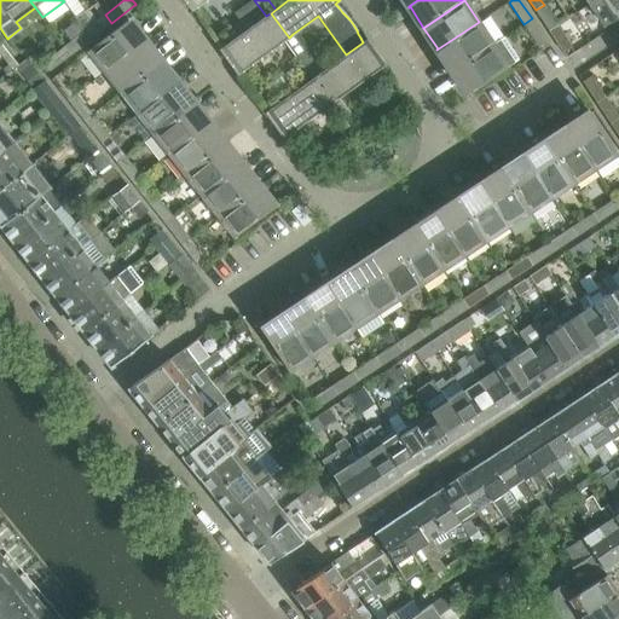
[(618,0),(595,0),(589,4),(603,25),(618,15),(618,0)]
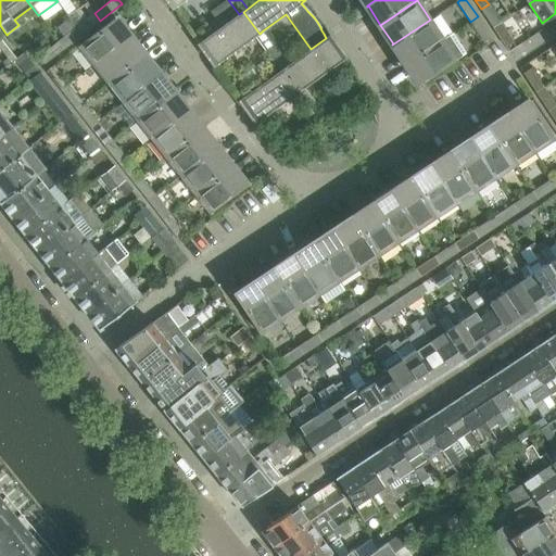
[(489,4),(481,9),(493,27),(501,23),(489,4)]
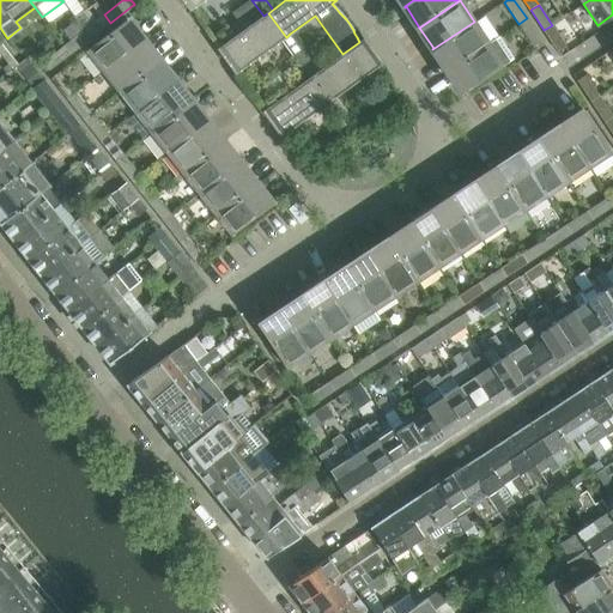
[(290,34),(286,37),(268,13),(223,46),(240,70),(281,40),(295,59),(304,53),(290,34)]
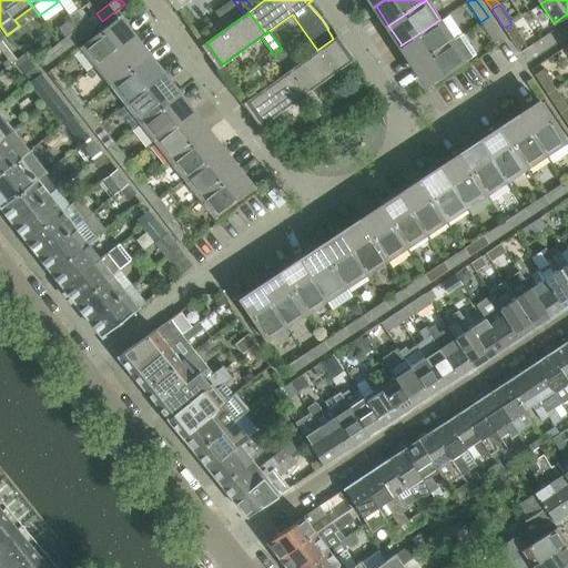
[(97,13),(78,28),(83,36),(102,21),(97,13)]
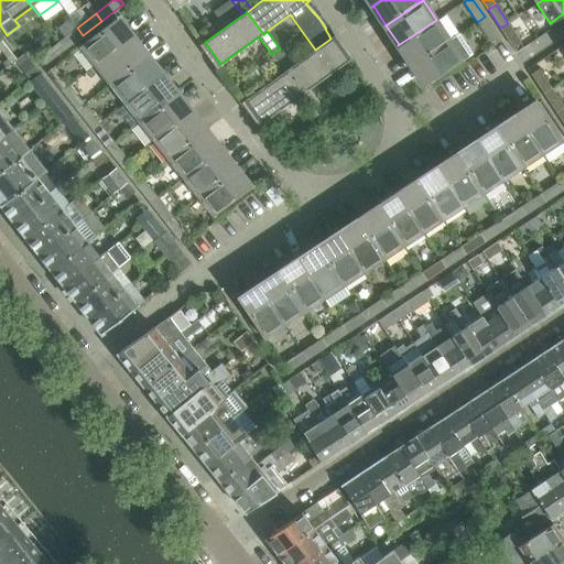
[(485,17),(477,22),(490,43),(498,38),(485,17)]
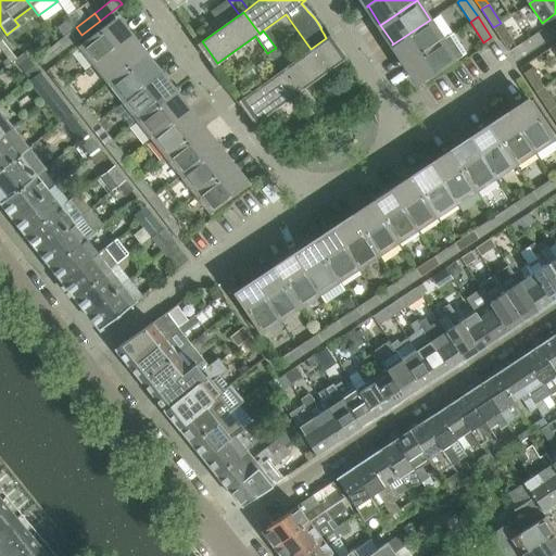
[(113,19),(78,46),(93,65),(128,38),(113,19)]
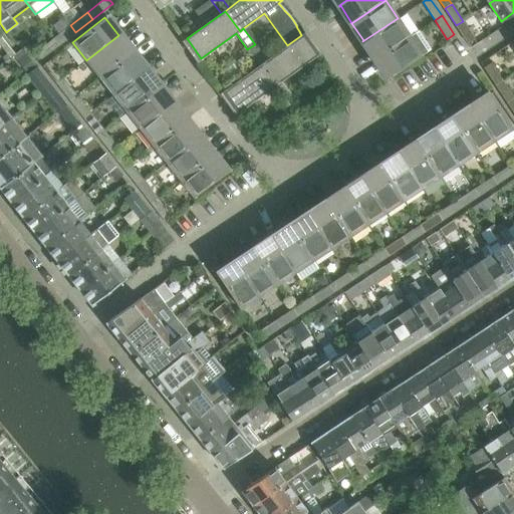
[(398,18),(362,41),(363,42),(364,41),(375,59),(410,36),(398,18)]
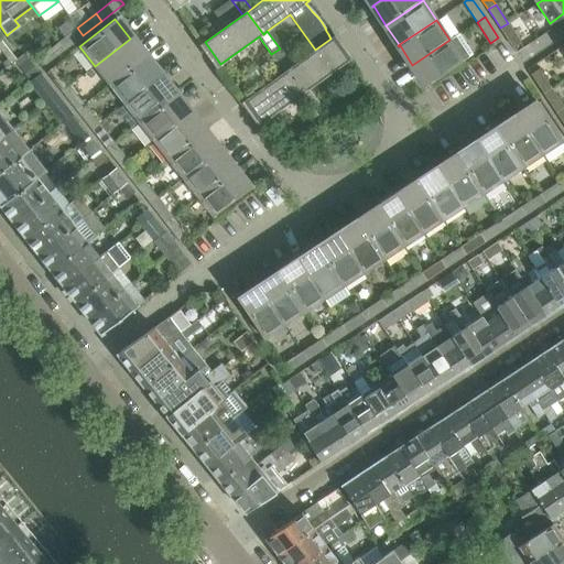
[(508,23),(500,28),(513,47),(521,43),(508,23)]
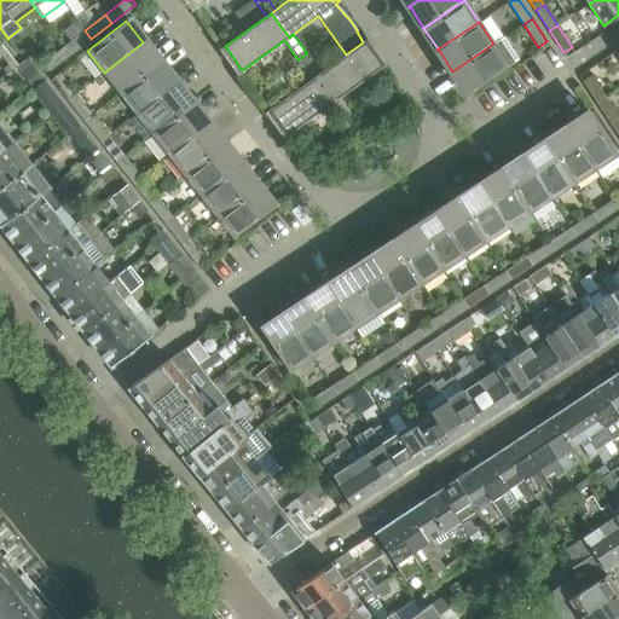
[(85,30),(64,47),(70,55),(91,39),(85,30)]
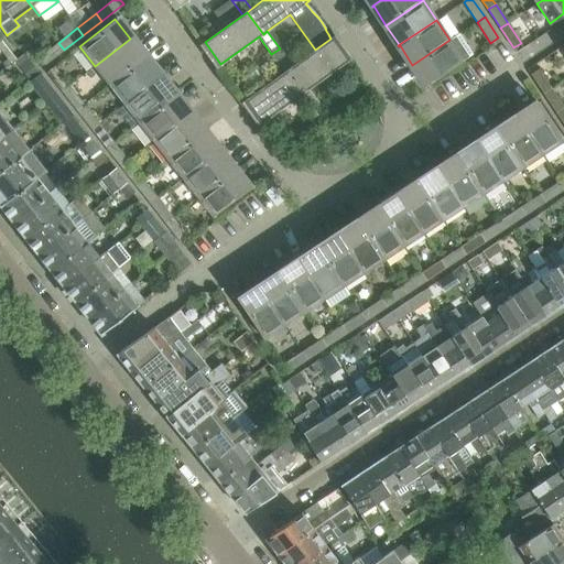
[(425,84),(424,85),(425,86),(473,54),(458,34),(449,40),(412,65),(425,84)]
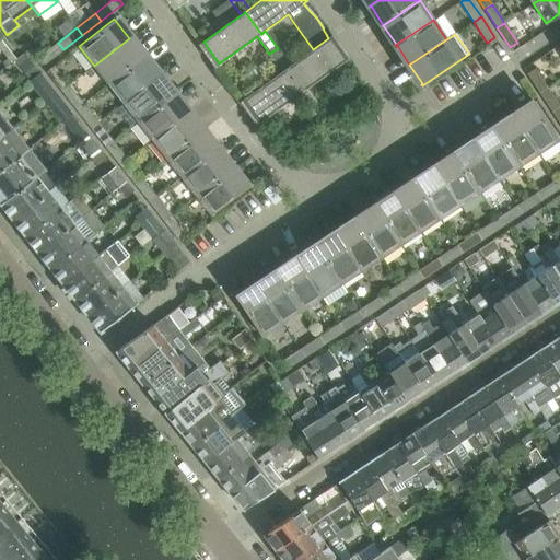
[(313,49),(287,69),(303,91),(306,88),(346,59),(330,37),(328,38),(313,49)]
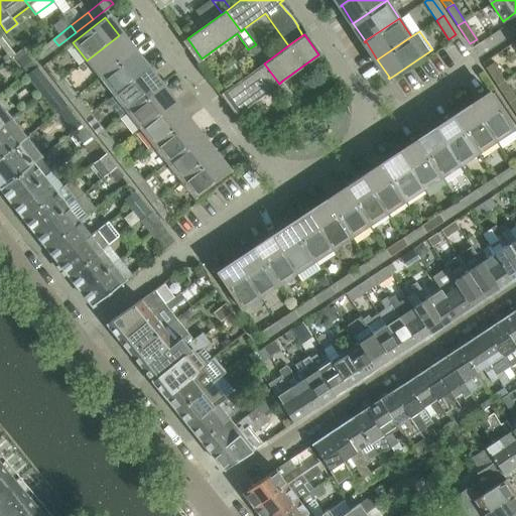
[(119,35),(87,60),(101,78),(133,52),(119,35)]
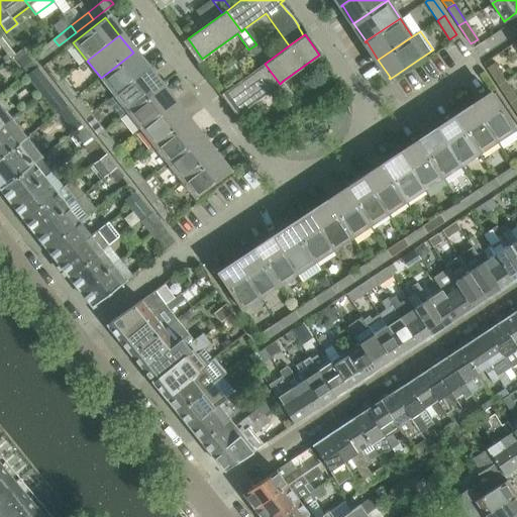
[(0,37),(0,44),(10,58),(14,55),(11,50),(11,52),(0,37)]
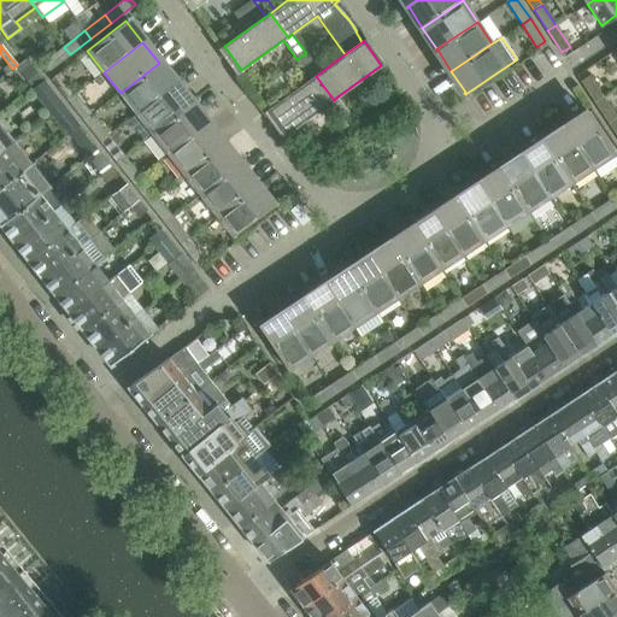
[(64,47),(43,63),(50,71),(70,54),(64,47)]
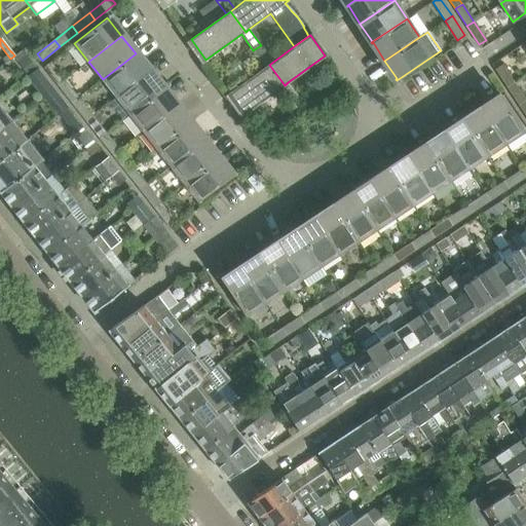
[(273,62),(261,45),(253,50),(265,67),(273,62)]
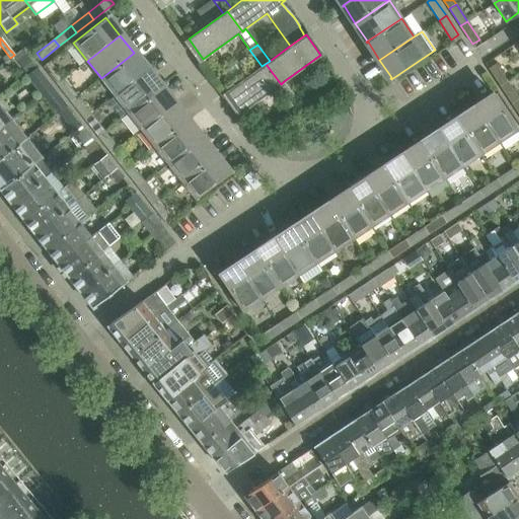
[(25,53),(17,60),(28,75),(38,68),(25,53)]
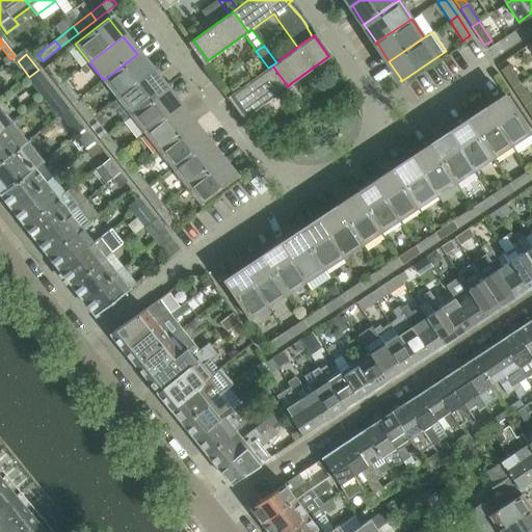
[(137,54),(104,80),(117,98),(151,72),(137,54)]
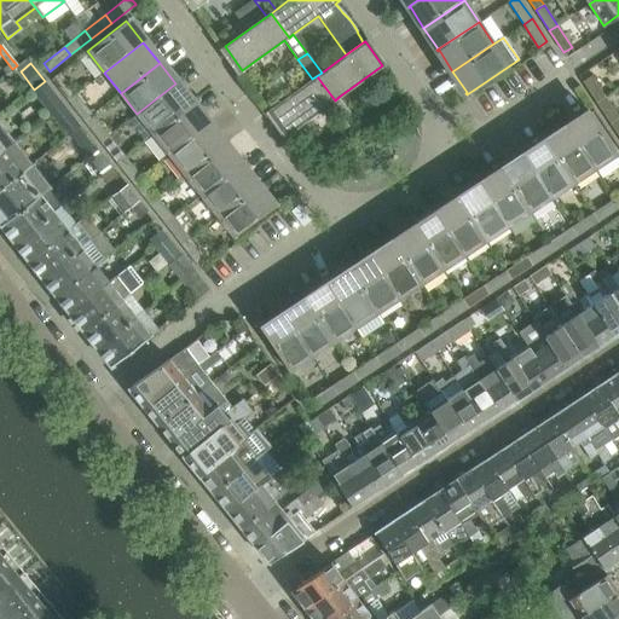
[(59,73),(51,80),(68,100),(76,94),(59,73)]
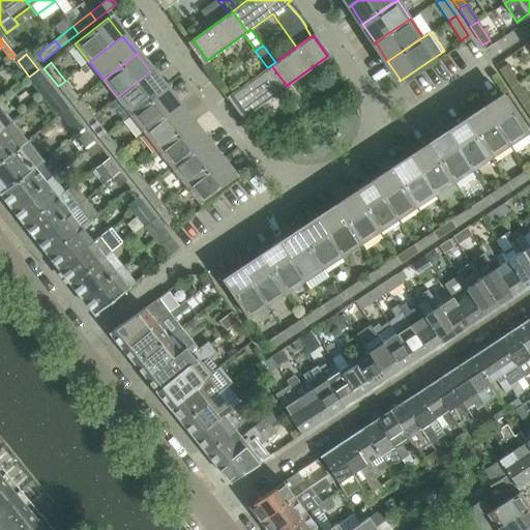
[(271,65),(231,94),(246,115),(283,89),(294,106),(302,99),(290,83),(287,86),(271,65)]
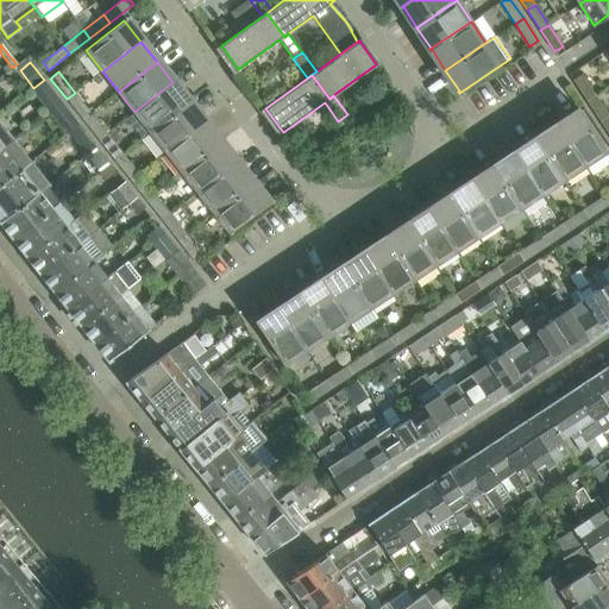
[(582,75),(573,81),(588,101),(596,96),(582,75)]
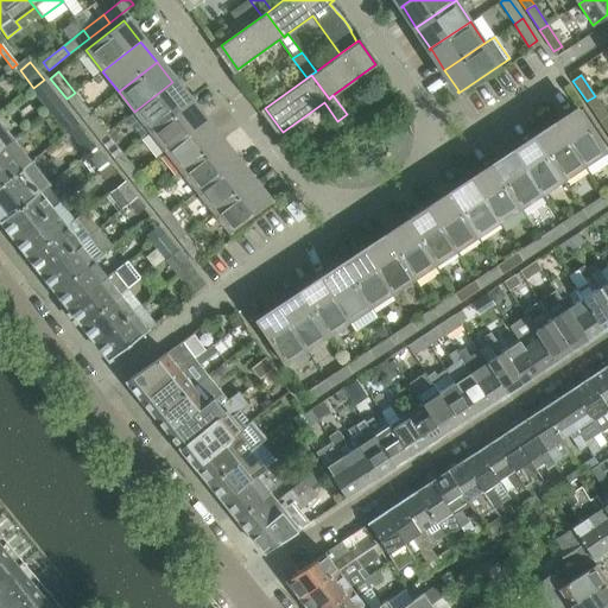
[(33,88),(31,89),(39,100),(52,90),(44,80),(33,88)]
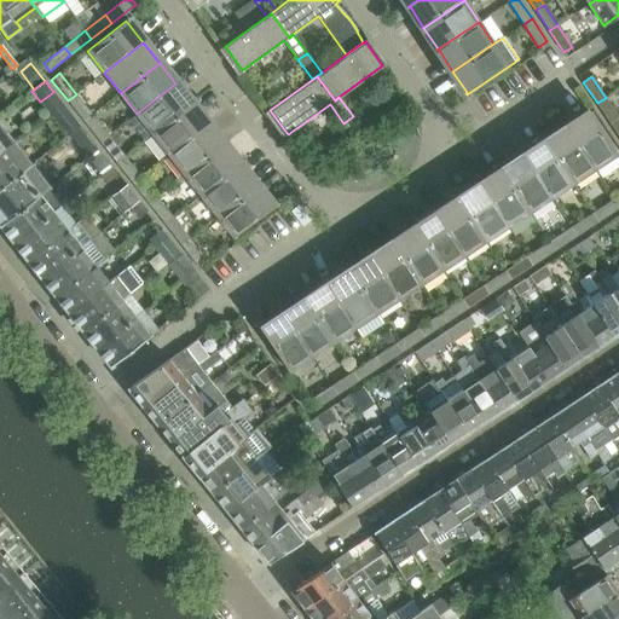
[(175,84),(137,114),(152,134),(191,104),(175,84)]
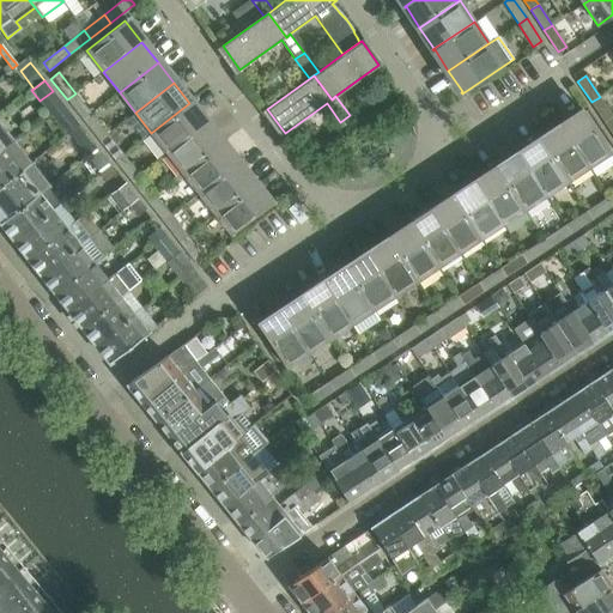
[(76,93),(67,99),(84,120),(91,114),(76,93)]
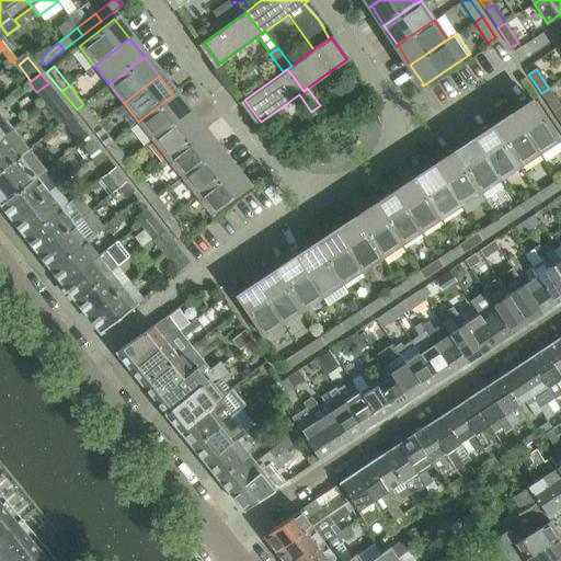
[(549,89),(541,93),(553,112),(560,107),(549,89)]
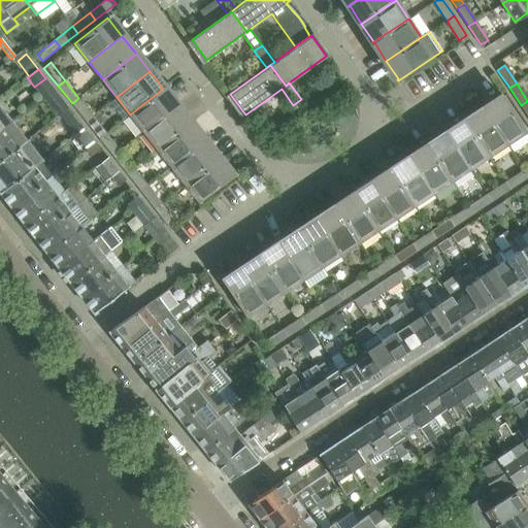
[(53,88),(42,97),(57,117),(60,114),(67,109),(68,107),(53,88)]
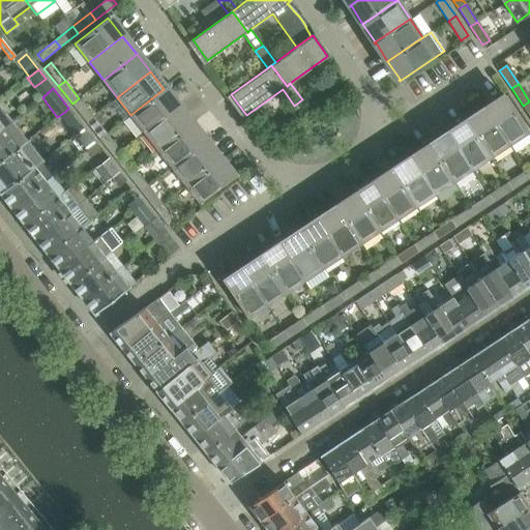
[(164,89),(130,115),(145,133),(178,107),(164,89)]
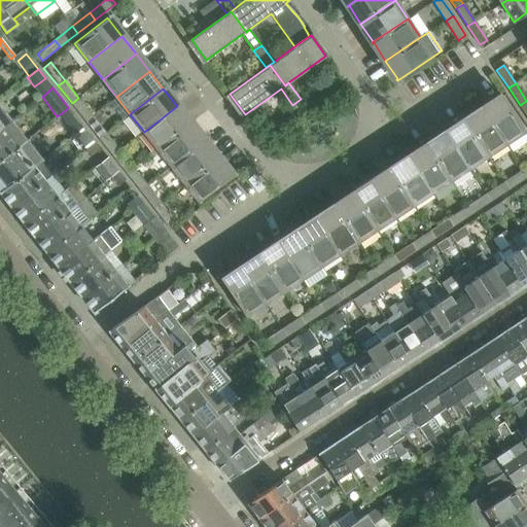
[(483,109),(506,144),(526,131),(502,96),(483,109)]
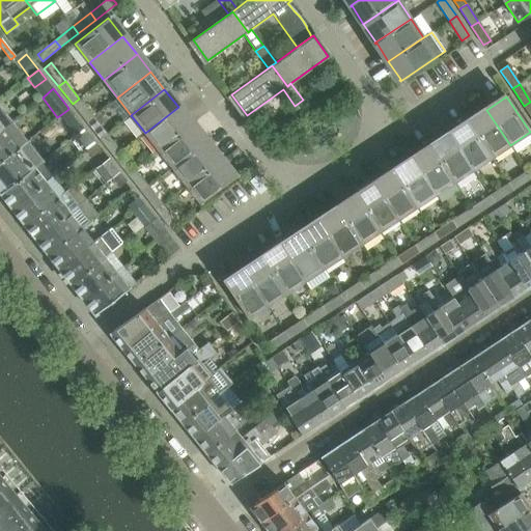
[(79,99),(73,104),(86,121),(93,116),(79,99)]
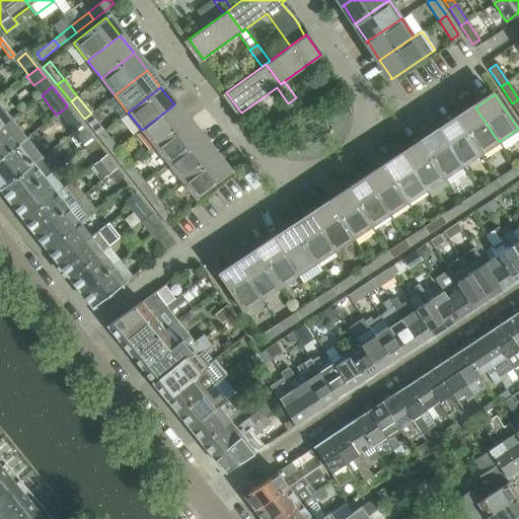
[(296,97),(288,103),(300,120),(308,115),(296,97)]
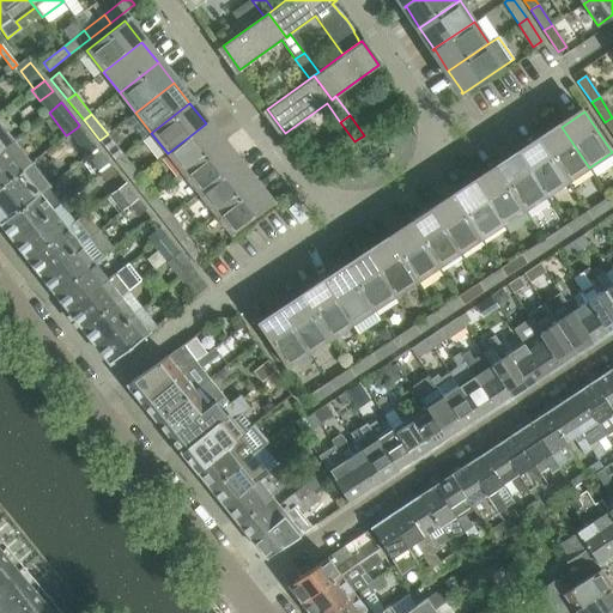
[(206,123),(168,153),(183,174),(222,144),(206,123)]
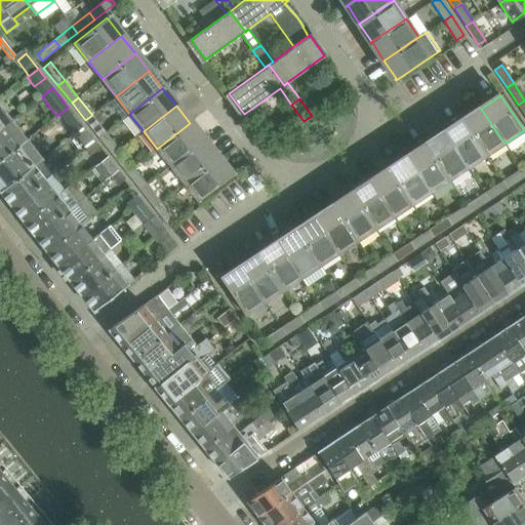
[(0,128),(10,120),(0,107),(0,128)]
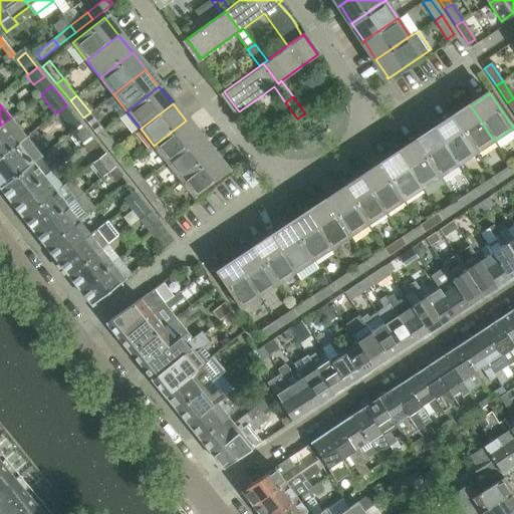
[(65,106),(58,111),(66,121),(73,116),(65,106)]
